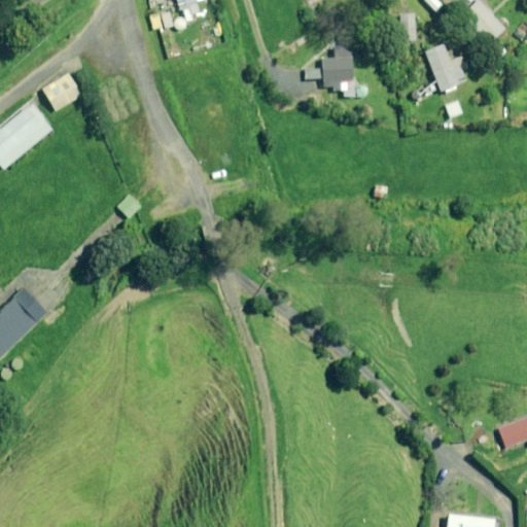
[(183,0),(185,5),(181,6),(187,24),(195,21),(194,18),(200,15),(196,3),(206,0),(205,0),(183,0)]
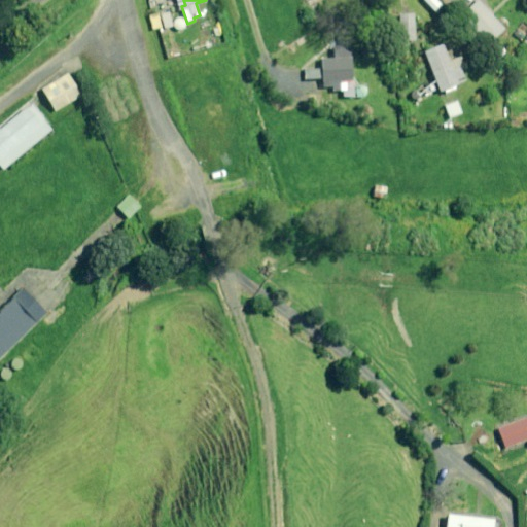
[(444,7),(435,0),(422,0),(436,14),(444,7)]
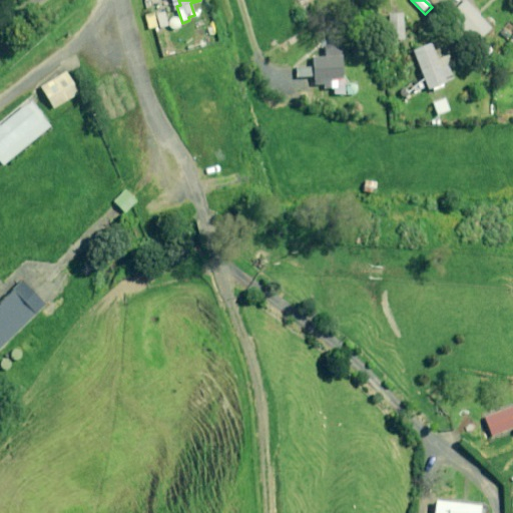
[(492,29),(465,1),(449,16),(476,44),(492,29)]
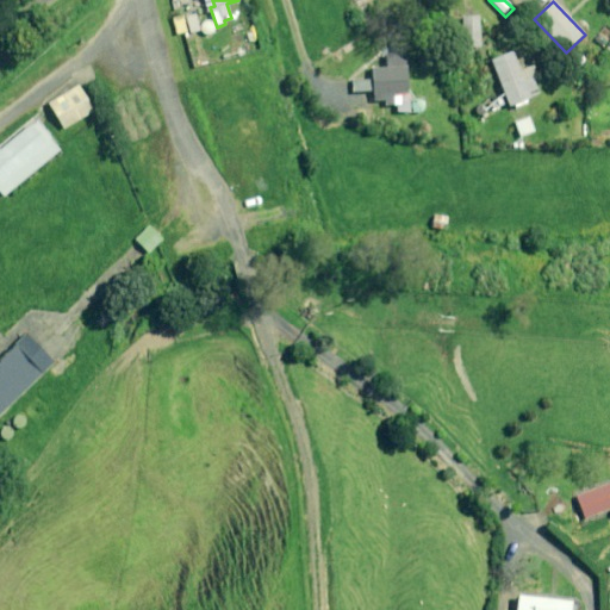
[(481,48),(479,18),(464,19),(465,49),(481,48)]
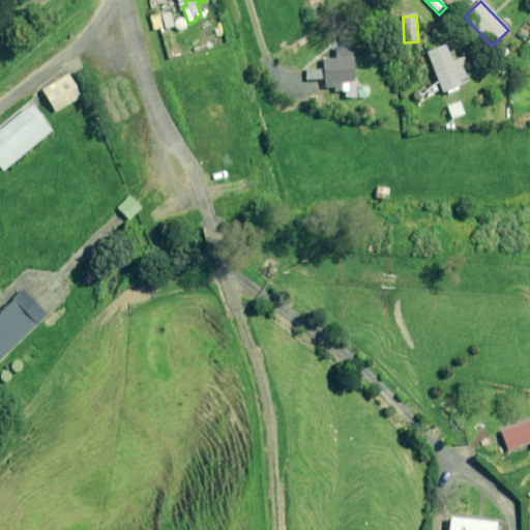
[(451,56),(447,46),(427,54),(442,92),(468,82),(464,70),(468,68),(462,53),(451,56)]
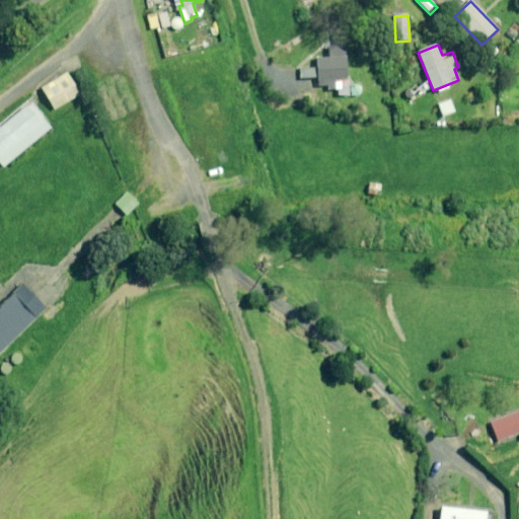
[(346,85),(346,56),(316,56),(316,70),(300,70),(300,79),(316,79),(316,90),(338,90),(338,96),(361,96),(361,86),(346,85)]
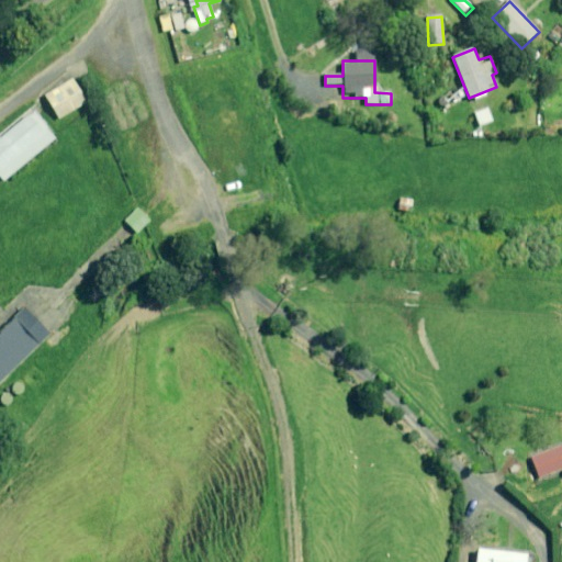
[(87,103),(72,80),(45,97),(59,120),(87,103)]
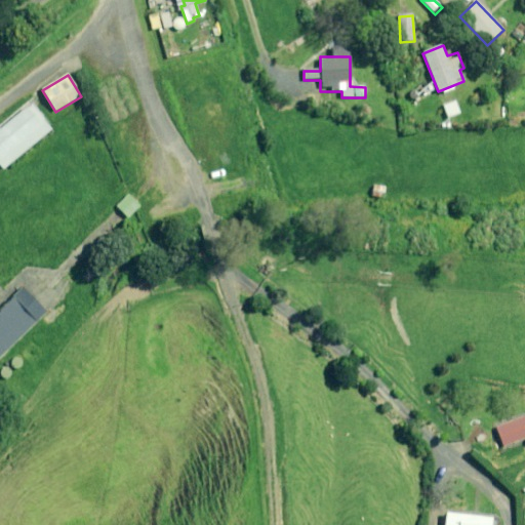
[(0,154),(40,120),(16,92),(0,106),(0,154)]
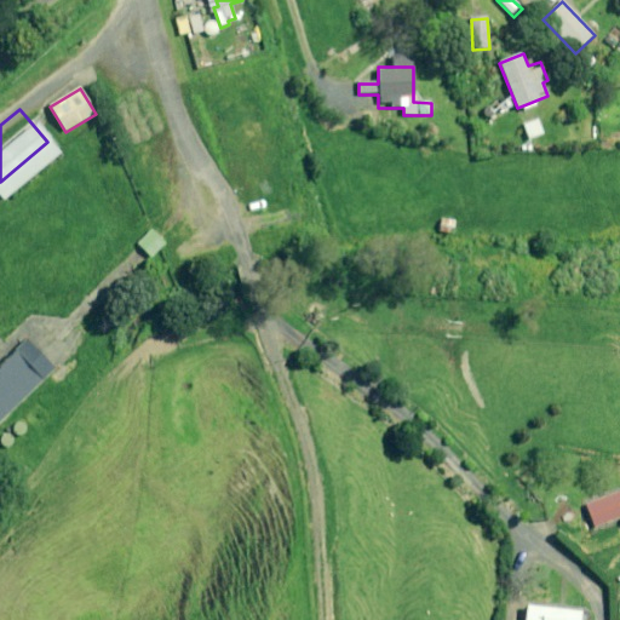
[(544,135),(538,120),(523,126),(529,141),(544,135)]
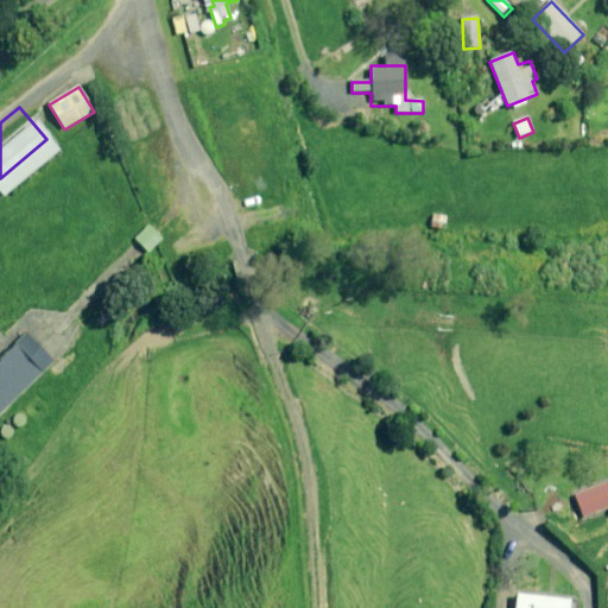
[(164,240),(151,226),(135,240),(149,253),(164,240)]
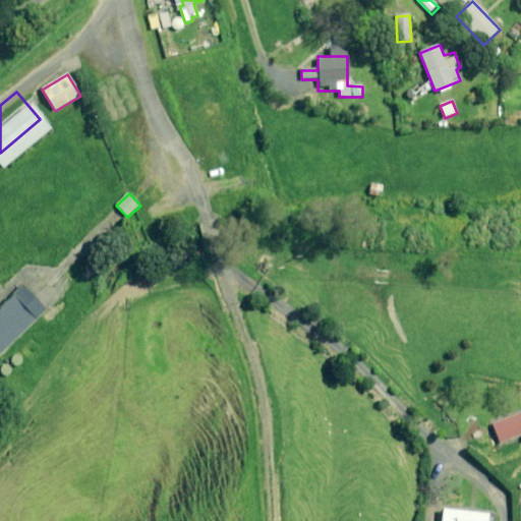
[(196,271),(183,275),(187,286),(199,282),(196,271)]
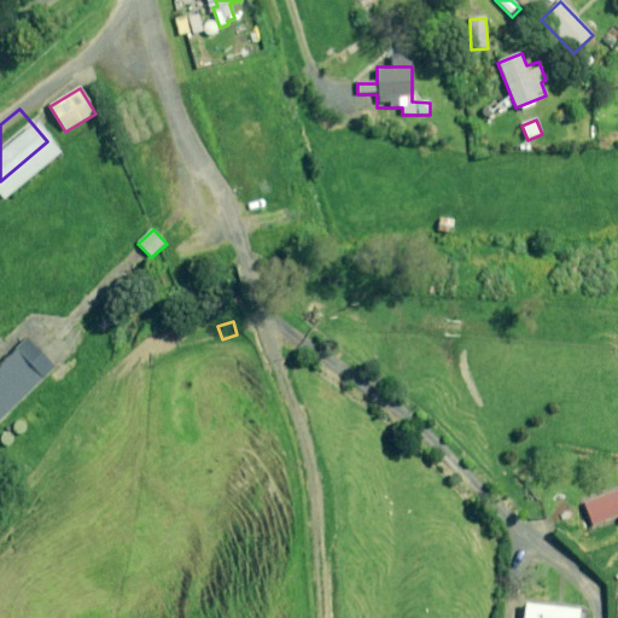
[(16,328),(0,343),(0,404),(47,360),(16,328)]
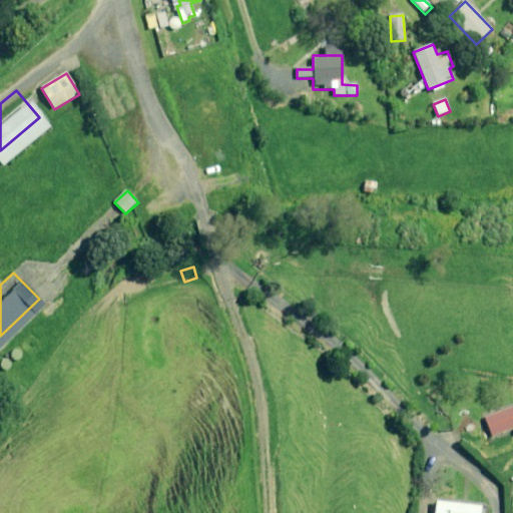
[(479,512),(481,506),(436,501),(435,512),(479,512)]
